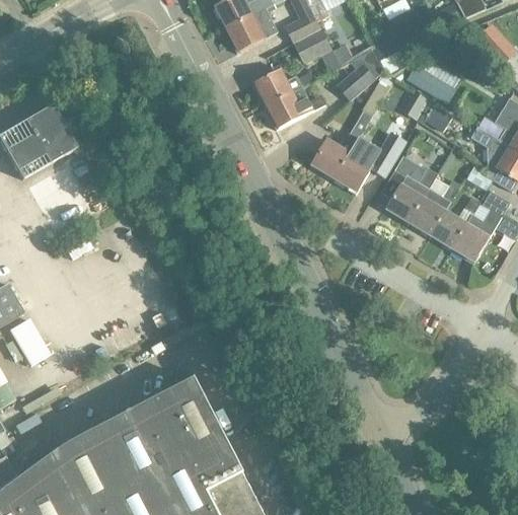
[(223,0),(215,4),(226,25),(227,27),(273,3),(274,3),(272,0),(250,0),(246,2),(245,0),(223,0)]
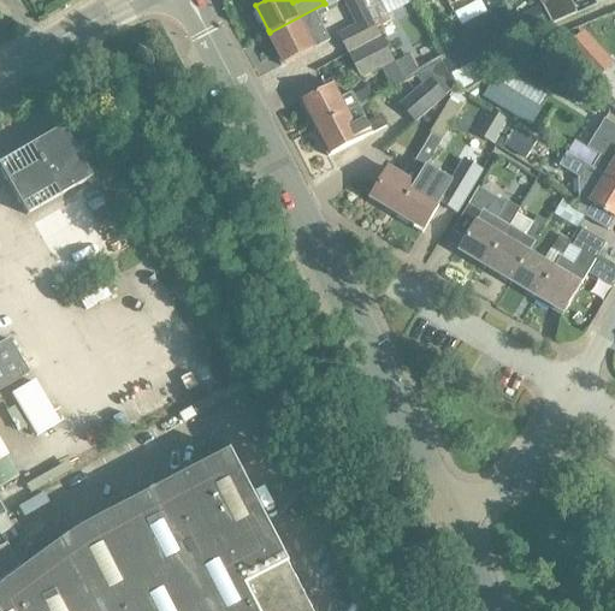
[(344,0),(355,19),(337,29),(338,31),(347,49),(380,33),(376,24),(362,0),(344,0)]
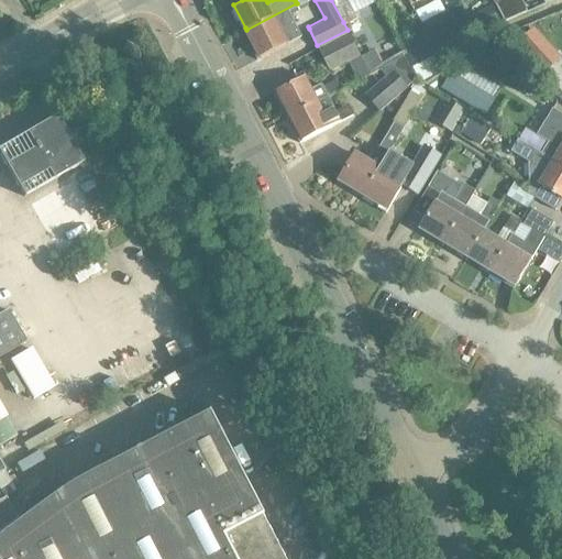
[(331,0),(343,22),(355,15),(356,14),(353,9),(348,0),(331,0)]
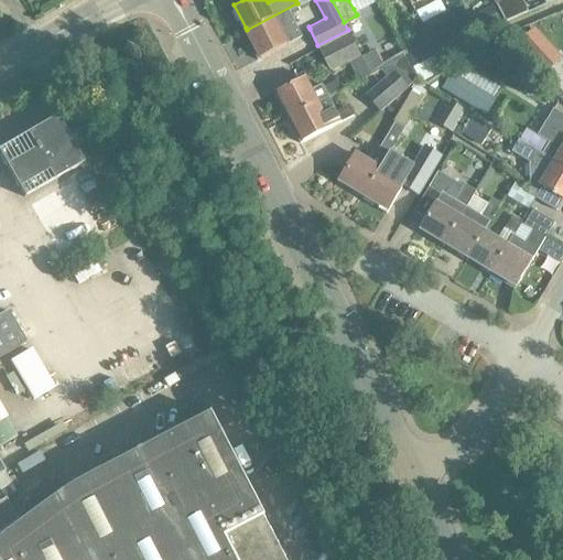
[(495,0),(505,19),(529,9),(523,0),(495,0)]
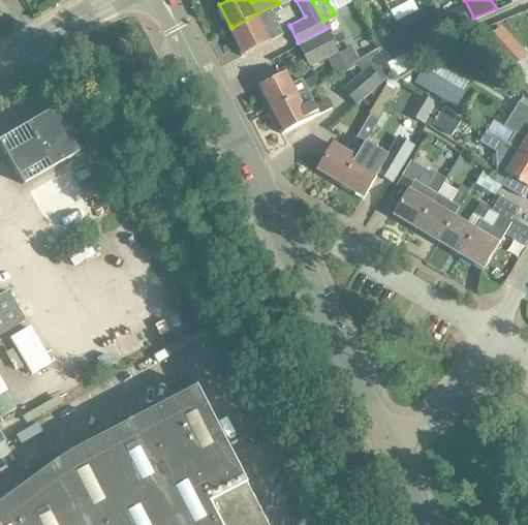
[(461,2),(428,19),(435,33),(436,34),(469,18),(468,18),(461,2)]
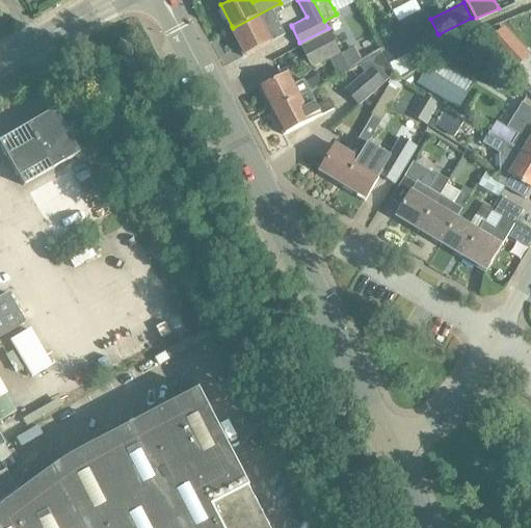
[(280,3),(233,28),(245,52),(285,31),(273,10),(282,6),(280,3)]
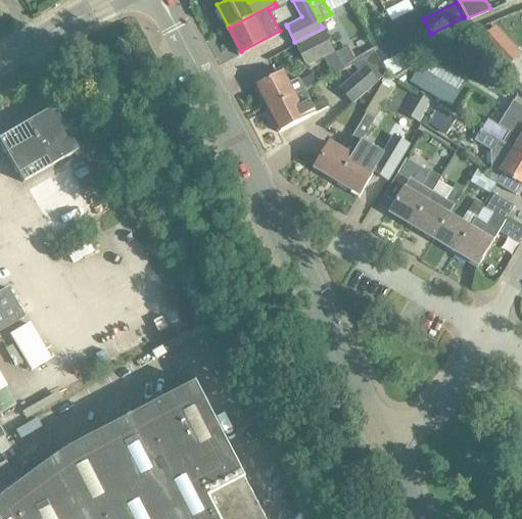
[(397,36),(404,47),(426,35),(412,7),(389,19),(397,36)]
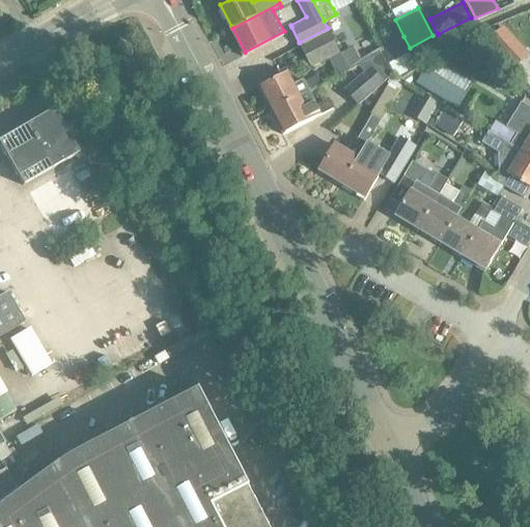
[(528,51),(504,25),(483,42),(509,68),(528,51)]
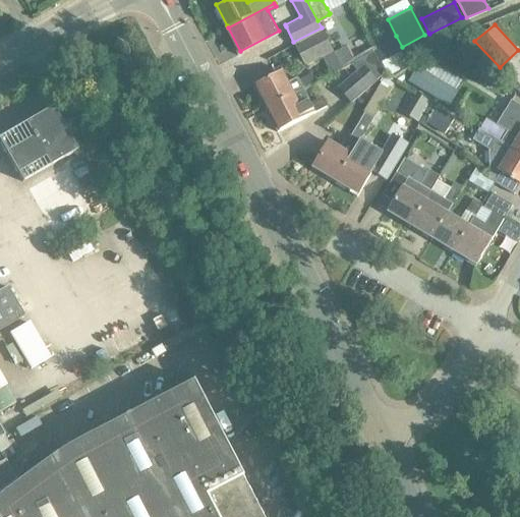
[(322,27),(293,42),(305,63),(323,55),(333,49),(323,29),(322,27)]
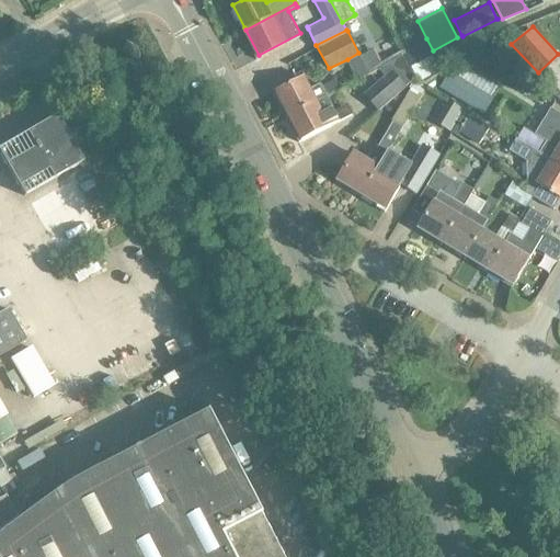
[(416,31),(397,41),(402,53),(408,64),(433,50),(426,38),(421,41),(416,31)]
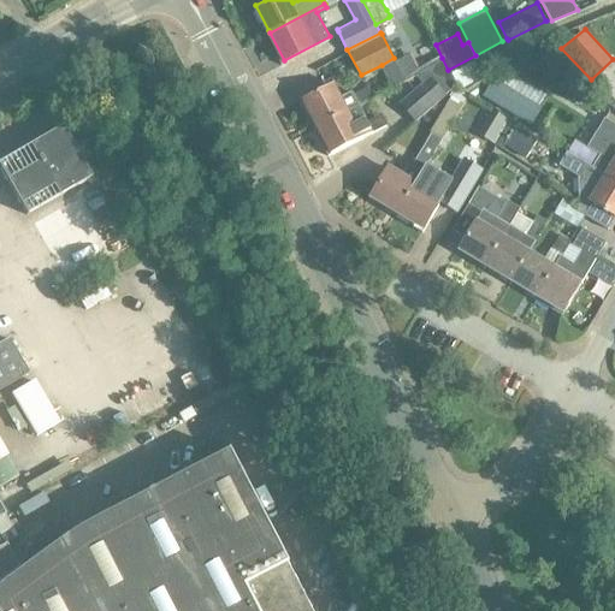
[(553,58),(542,45),(531,55),(543,67),(553,58)]
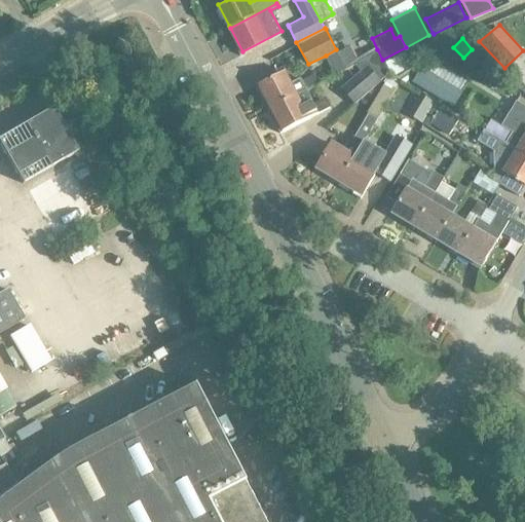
[(367,63),(340,86),(353,101),(380,78),(367,63)]
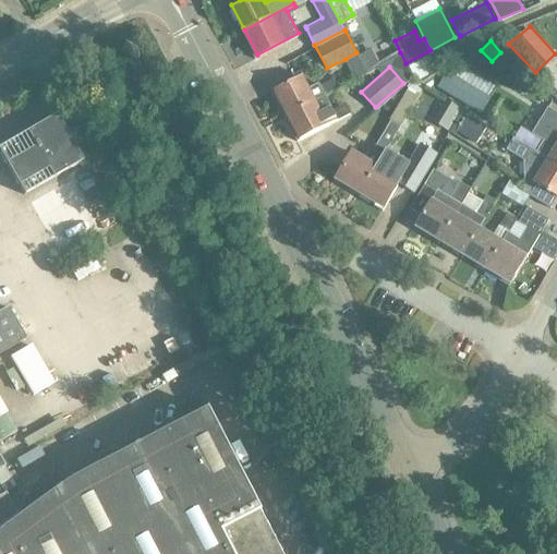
[(447,68),(437,84),(480,110),(489,95),(487,93),(456,74),(447,68)]
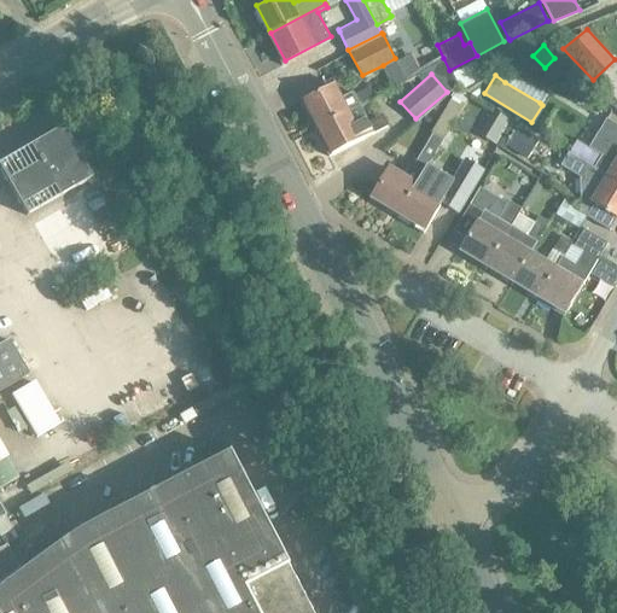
[(335,81),(304,97),(316,121),(318,123),(359,101),(358,99),(372,92),(368,85),(354,92),(353,88),(342,94),(335,81)]
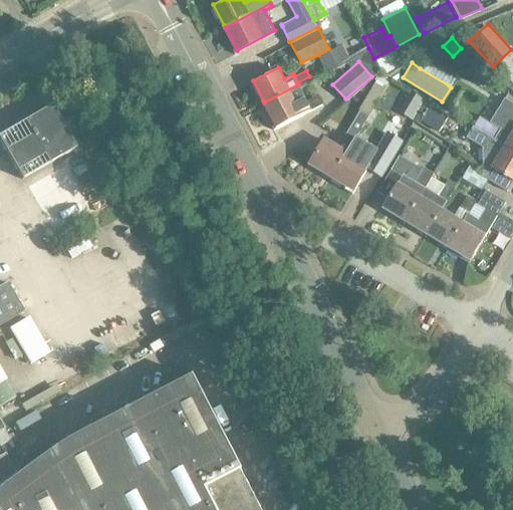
[(323,138),(308,163),(330,175),(331,176),(353,137),(389,75),(380,71),(361,101),(358,106),(360,107),(358,111),(343,137),(340,135),(335,144),(323,138)]
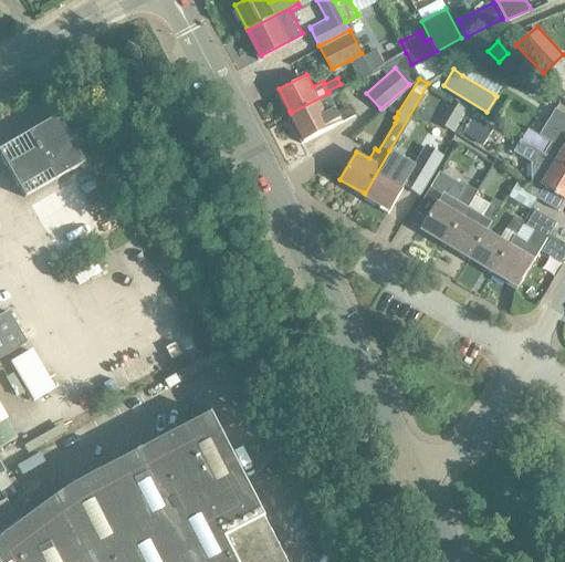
[(328,93),(291,113),(304,138),(342,120),(355,112),(352,105),(338,112),(328,93)]
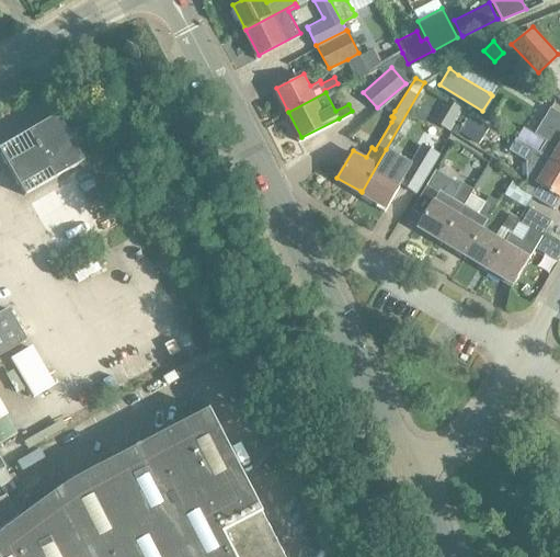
[(447,98),(435,120),(450,128),(463,106),(447,98)]
